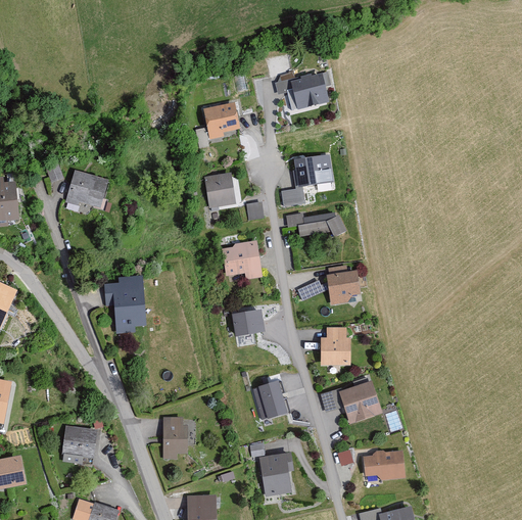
[(301,80),(291,82),(297,110),(328,103),(325,87),(331,85),(328,72),(320,74),(320,76),(313,77),(312,75),(300,77),(301,80)]
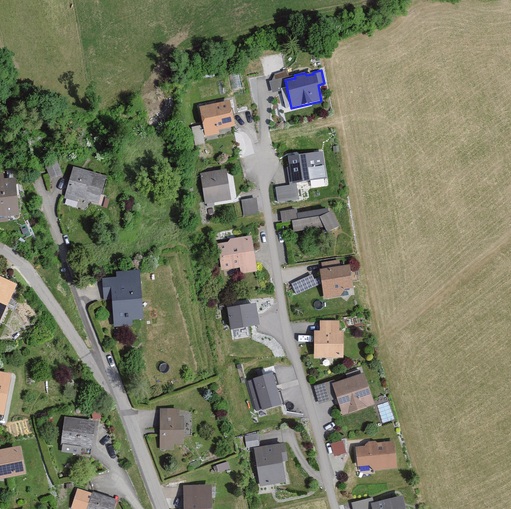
[(272,81),(269,82),(273,93),(285,90),(282,79),(284,78),(282,72),(270,75),(272,81)]
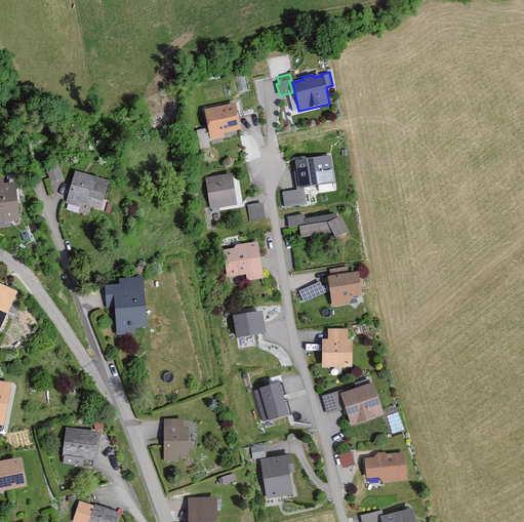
[(235,104),(205,109),(211,139),(225,137),(224,132),(240,129),(235,104)]
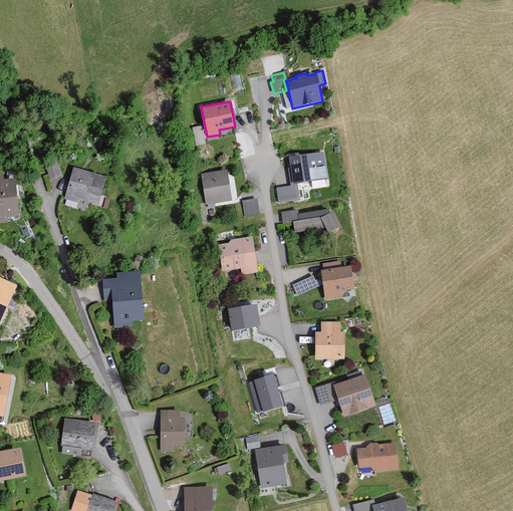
[(324,166),(317,162),(316,154),(290,157),(293,183),(325,179),(324,166)]
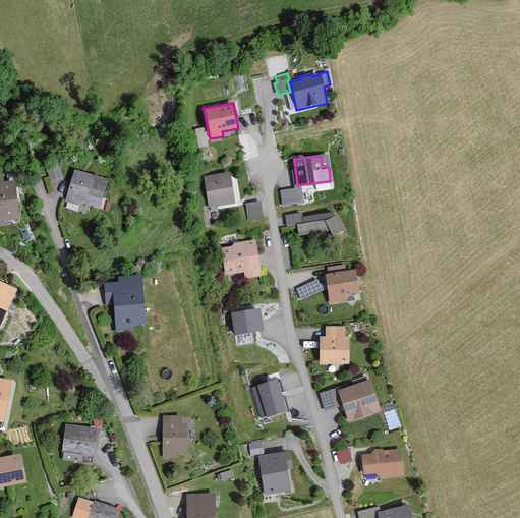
[(57,160),(45,164),(51,179),(62,175),(57,160)]
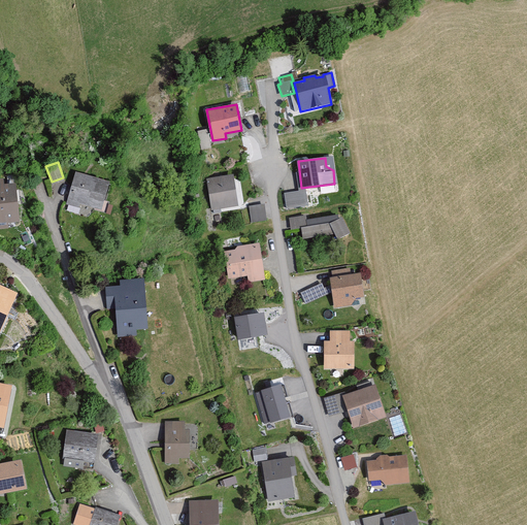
[(108,182),(75,171),(66,203),(78,207),(80,203),(100,208),(108,182)]
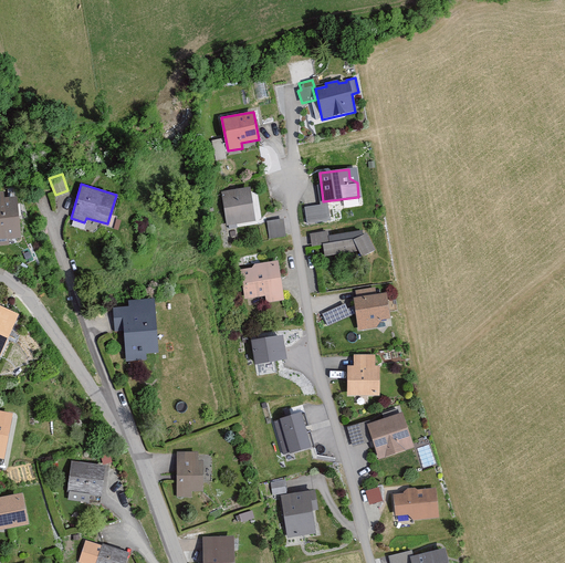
[(250,187),(222,190),(227,223),(254,220),(250,187)]
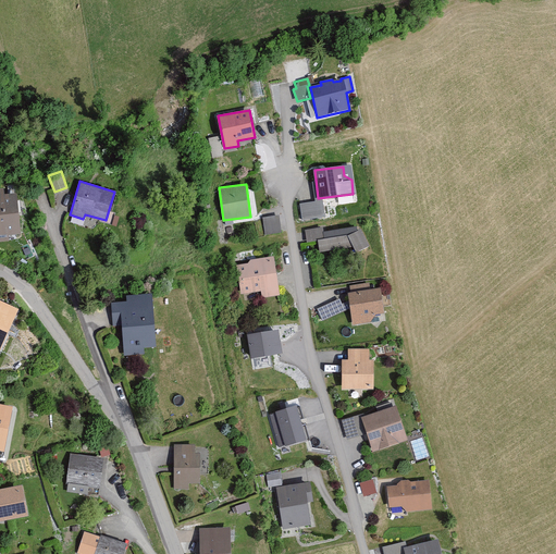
[(5,195),(4,187),(0,187),(0,239),(9,239),(9,235),(20,234),(16,194),(5,195)]
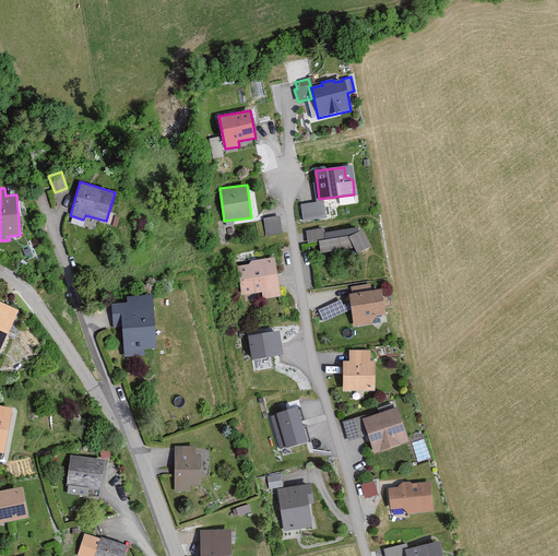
[(280,215),(264,217),(266,235),(282,232),(280,215)]
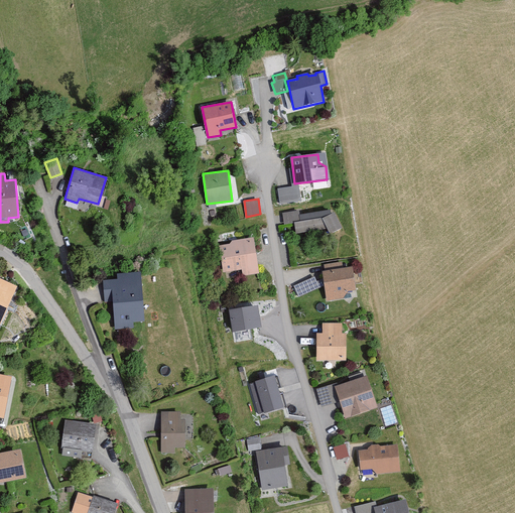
[(331,215),(328,210),(299,214),(299,211),(283,213),(285,224),(294,223),(296,233),(327,229),(330,234),(342,227),(334,213),(331,215)]
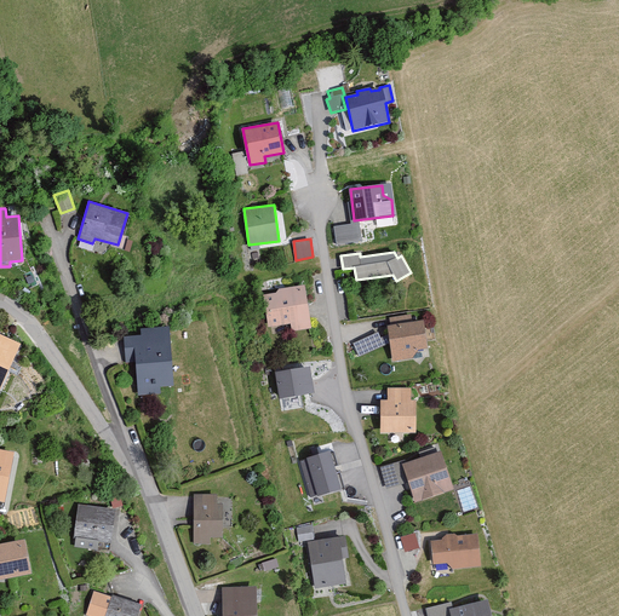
[(280,288),(276,293),(264,294),(268,327),(291,323),(291,330),(310,328),(304,285),(280,288)]
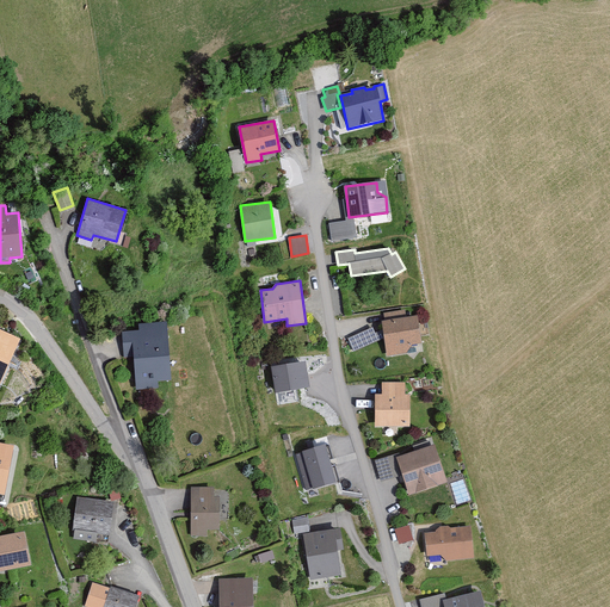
[(386,355),(407,353),(412,344),(420,342),(418,316),(406,317),(405,310),(384,313),(386,320),(382,320),(386,355)]
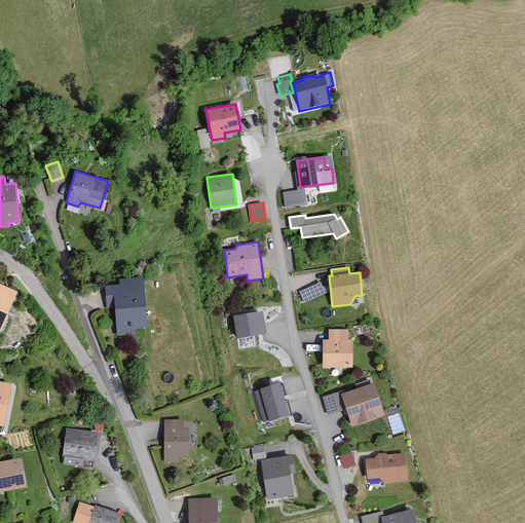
[(143,275),(119,277),(119,283),(104,284),(106,307),(114,306),(116,333),(135,331),(135,328),(147,327),(143,275)]
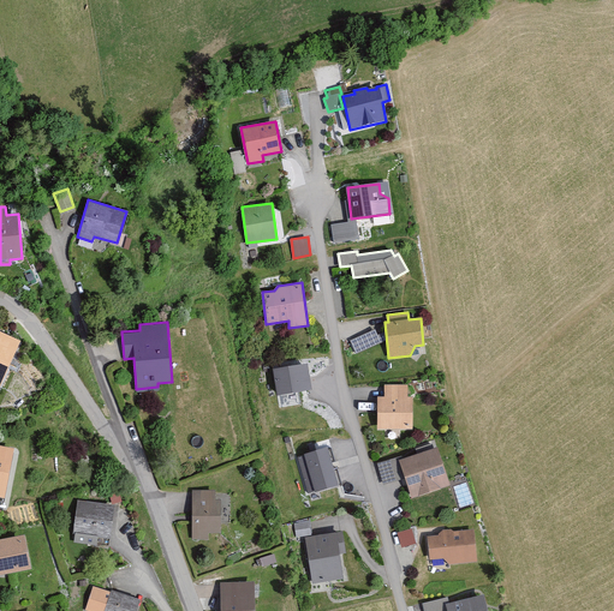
[(356,346),(382,336),(377,324),(351,334),(356,346)]
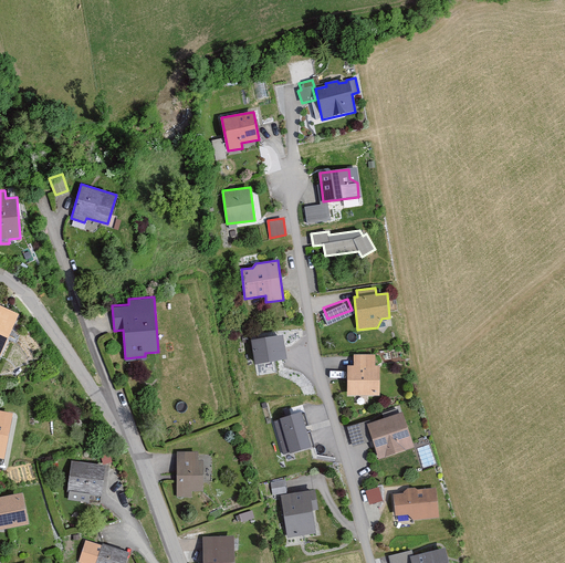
[(18,315),(0,306),(0,353),(1,354),(18,315)]
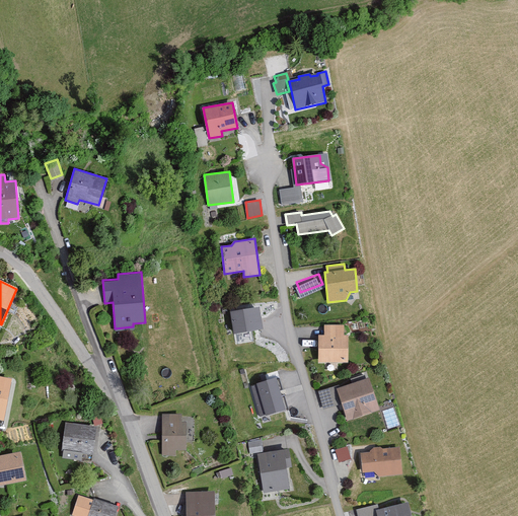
[(235,330),(264,326),(261,304),(231,308),(235,330)]
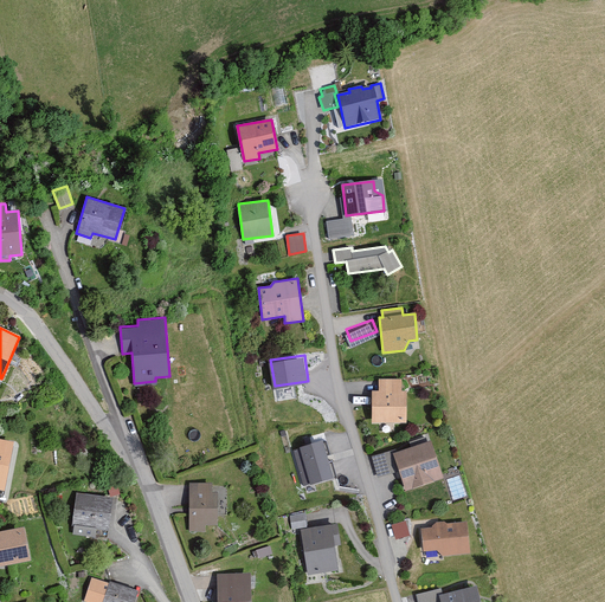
[(401,390),(401,379),(379,379),(379,390),(372,390),(372,422),(406,424),(407,390),(401,390)]
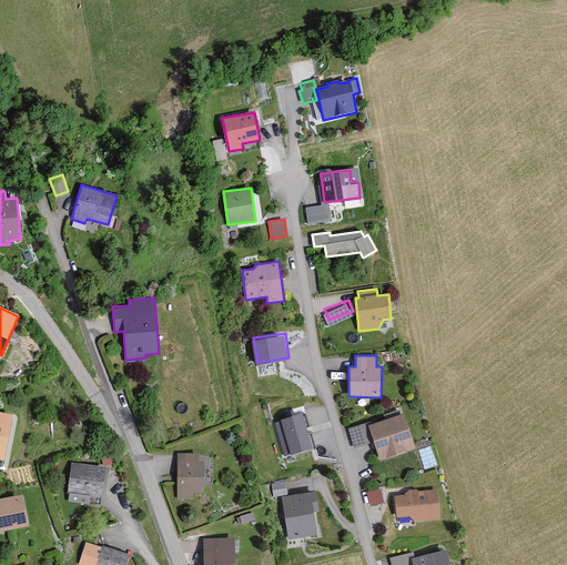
[(415,450),(404,414),(398,415),(397,410),(384,414),(386,420),(373,423),(372,421),(348,427),(355,447),(374,442),(381,461),(415,450)]
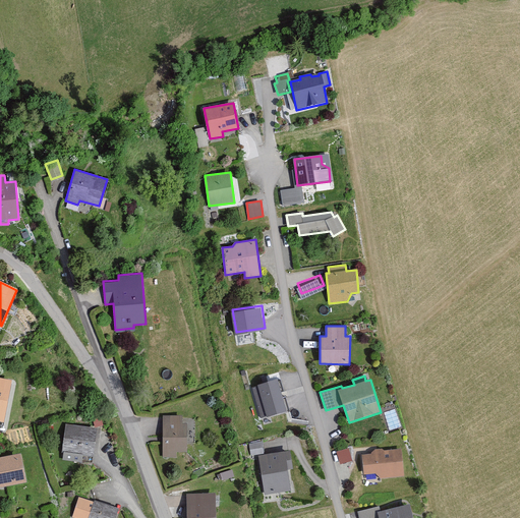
[(264,415),(288,409),(279,377),(254,384),(264,415)]
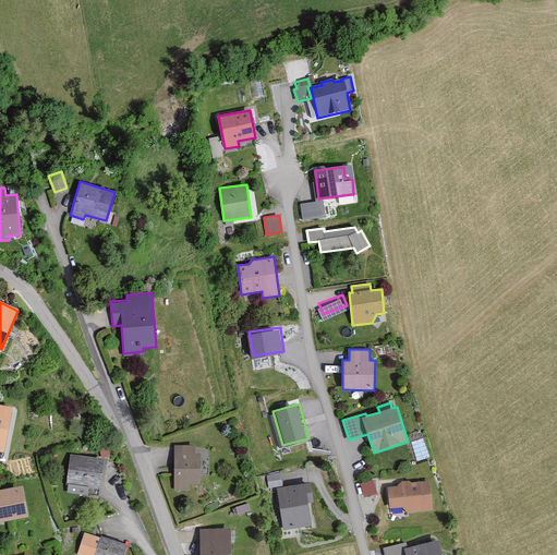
[(13,407),(0,405),(0,451),(3,453),(13,407)]
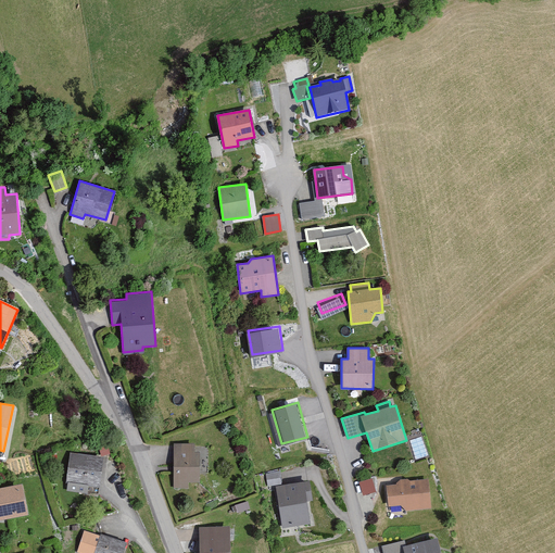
[(194,443),(175,443),(173,487),(188,488),(188,482),(199,484),(200,452),(193,452),(194,443)]
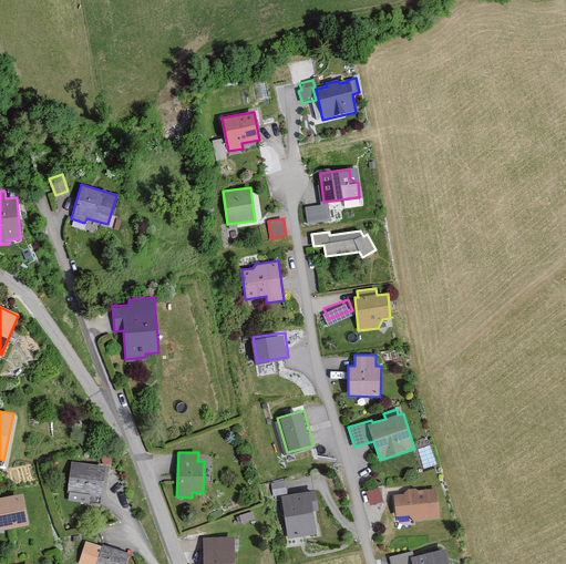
[(101,498),(104,465),(71,462),(68,494),(101,498)]
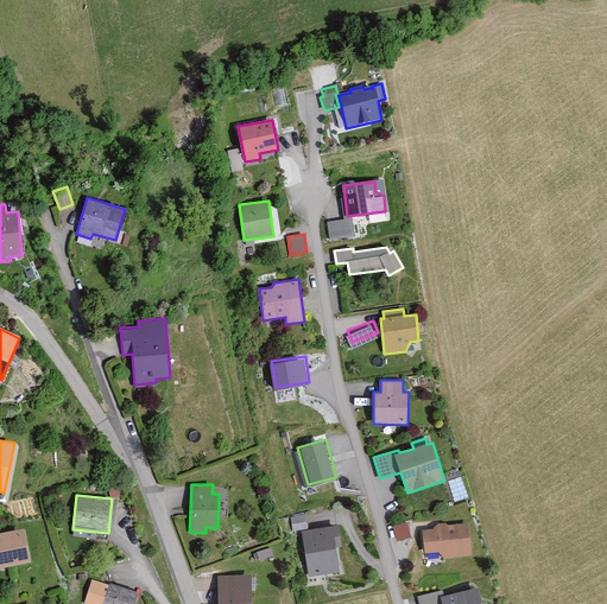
[(308,527),(305,515),(290,517),(292,529),(308,527)]
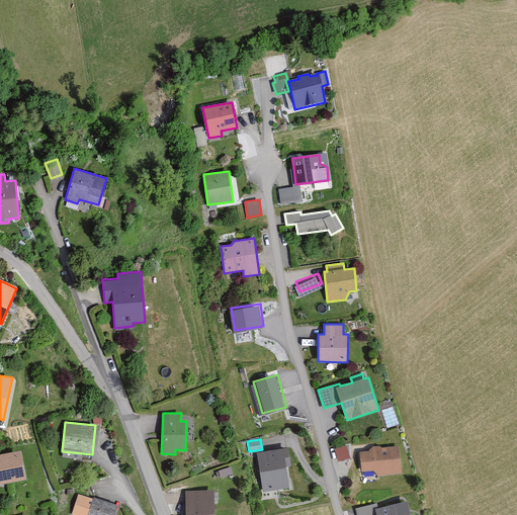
[(349,458),(346,446),(335,448),(338,461),(349,458)]
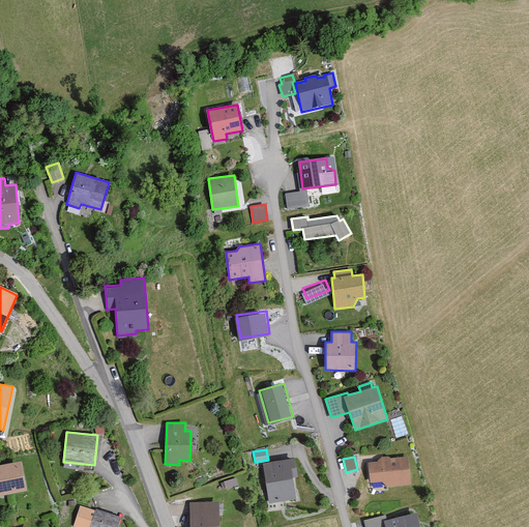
[(381,457),(378,463),(369,463),(370,482),(381,481),(388,487),(410,486),(409,459),(390,460),(390,457),(381,457)]
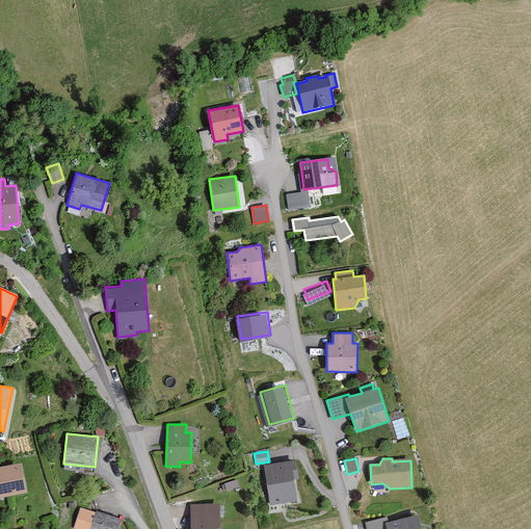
[(295,459),(263,465),(269,504),(296,499),(293,479),(298,478),(295,459)]
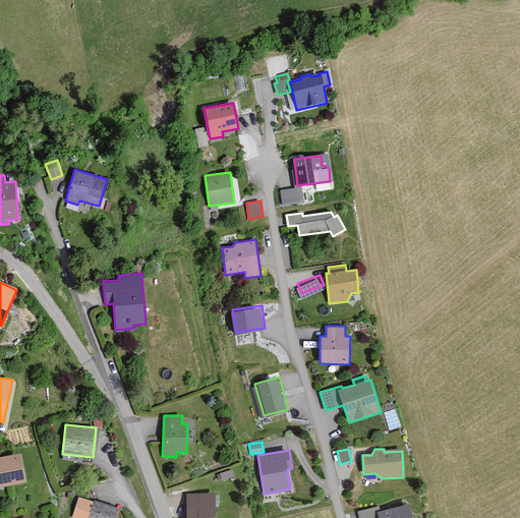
[(19,454),(0,458),(0,487),(25,483),(19,454)]
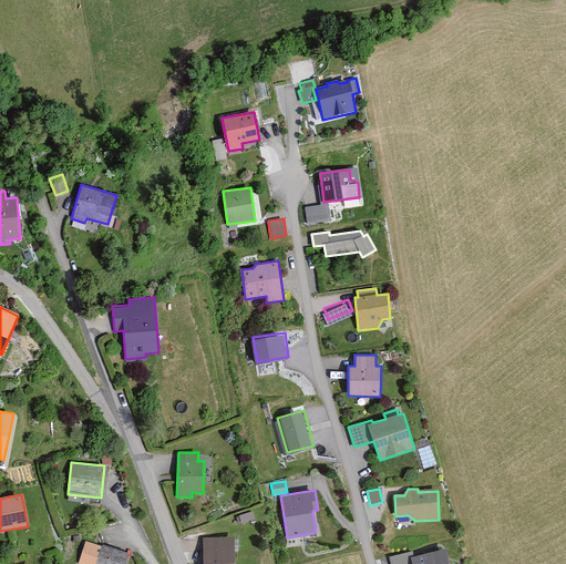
[(254,519),(251,511),(237,518),(239,524),(254,519)]
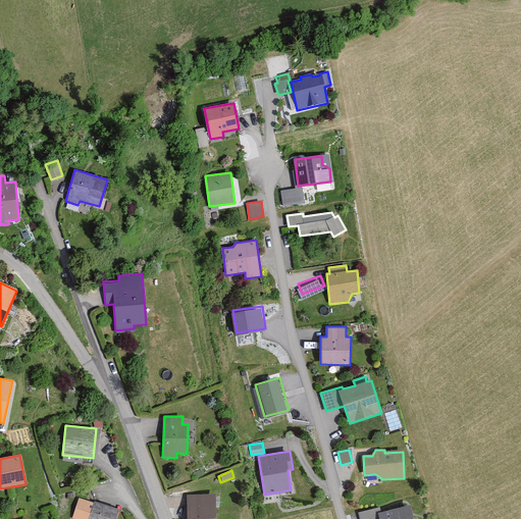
[(215,518),(215,494),(187,496),(188,518),(215,518)]
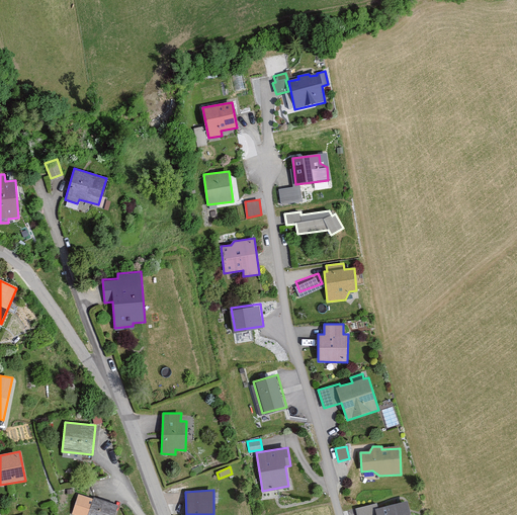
[(75,514),(113,514),(117,505),(93,497),(92,499),(79,495),(72,514),(75,514)]
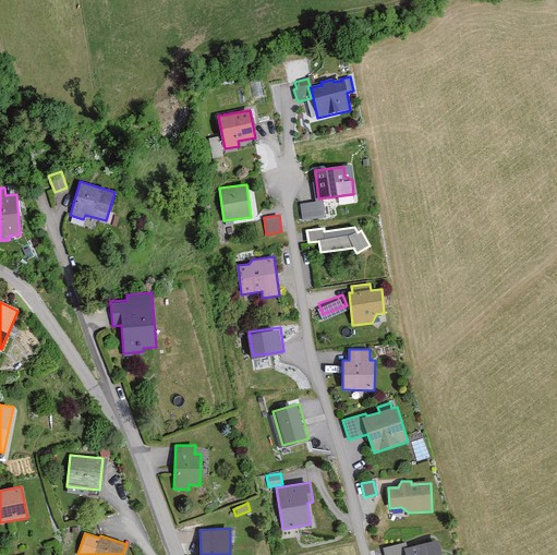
[(440,554),(438,541),(408,549),(407,543),(384,547),(385,554),(440,554)]
